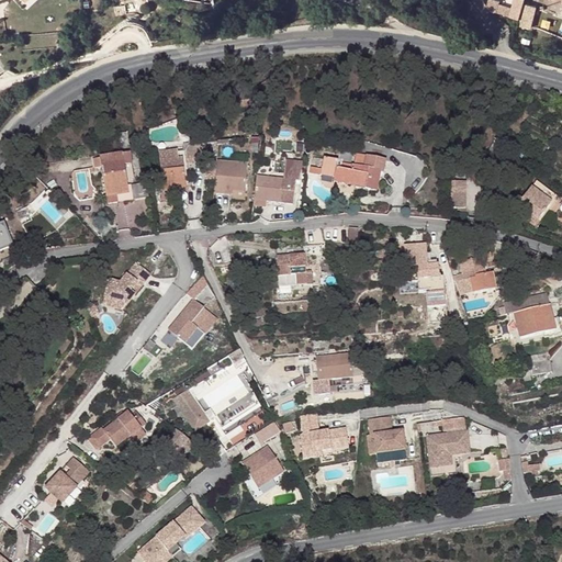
[(536,9),(527,7),(521,27),(529,31),(536,9)]
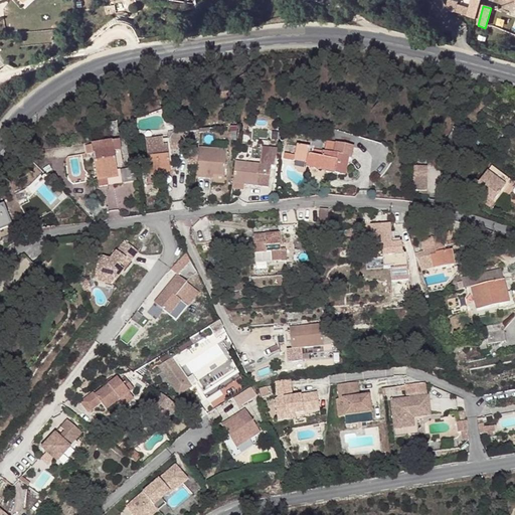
[(468,15),(476,17),(478,10),(470,8),(468,15)]
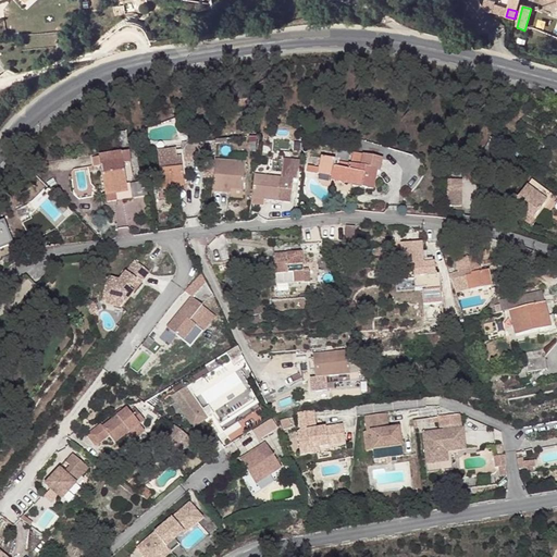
[(126,132),(119,133),(121,149),(130,147),(126,132)]
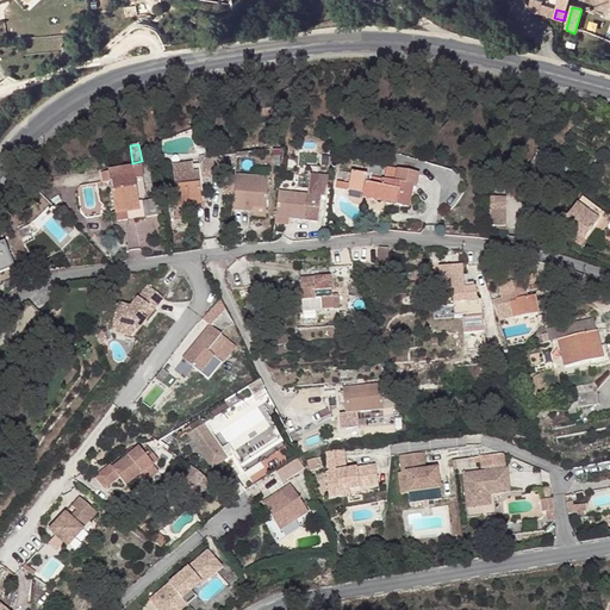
[(180,210),(192,209),(191,204),(203,201),(206,201),(201,165),(174,168),(180,210)]
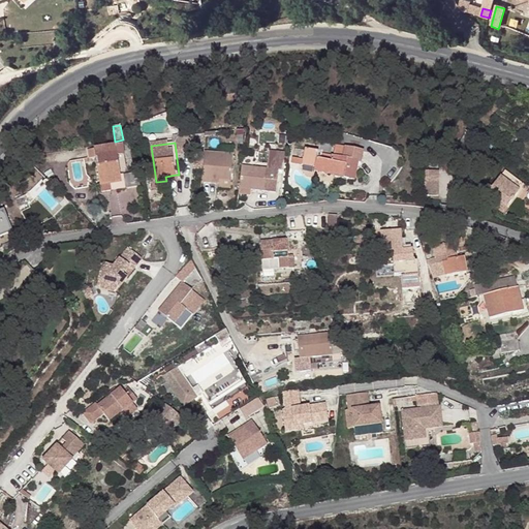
[(100,185),(110,184),(112,183),(112,180),(121,178),(117,155),(124,154),(123,145),(87,151),(89,159),(95,158),(100,185)]
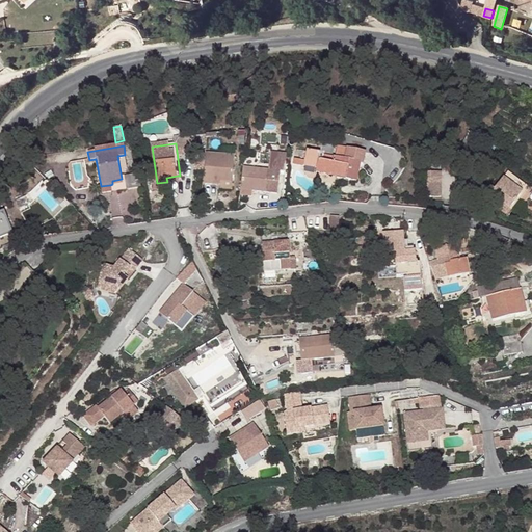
[(333,162),(319,160),(318,159),(316,168),(315,173),(331,176),(333,173),(345,176),(345,179),(355,181),(360,163),(362,163),(365,152),(338,145),(335,157),(334,157),(333,162)]
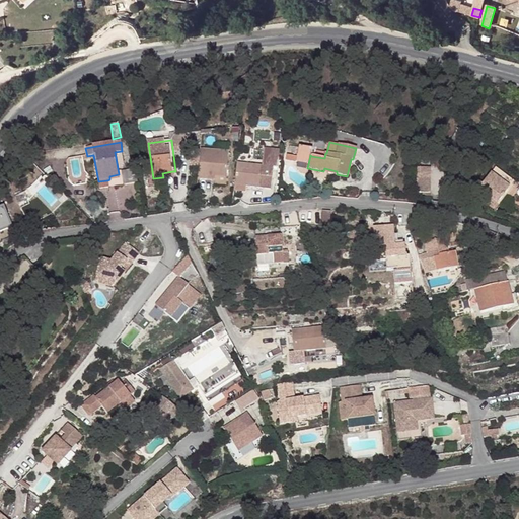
[(296,161),(308,164),(310,155),(311,156),(312,149),(299,146),(296,161)]
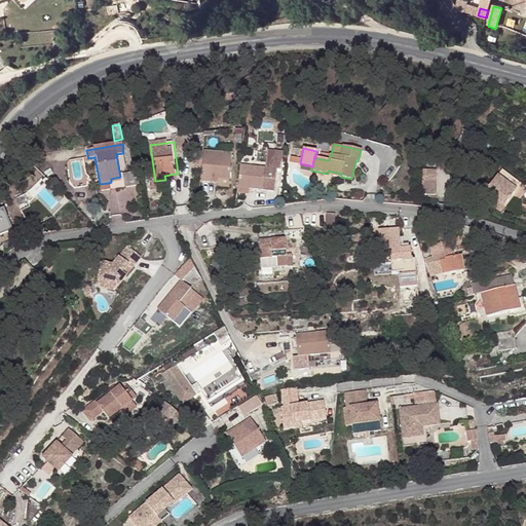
[(232,154),(203,151),(201,181),(218,183),(218,180),(230,181),(232,154)]
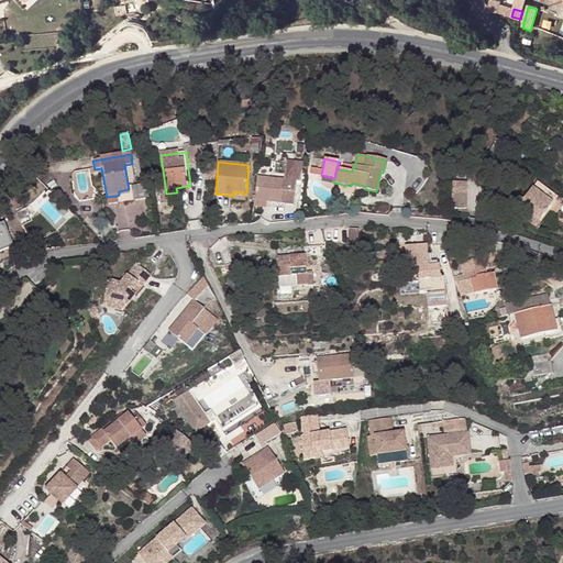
[(526,185),(505,175),(500,183),(521,194),(526,185)]
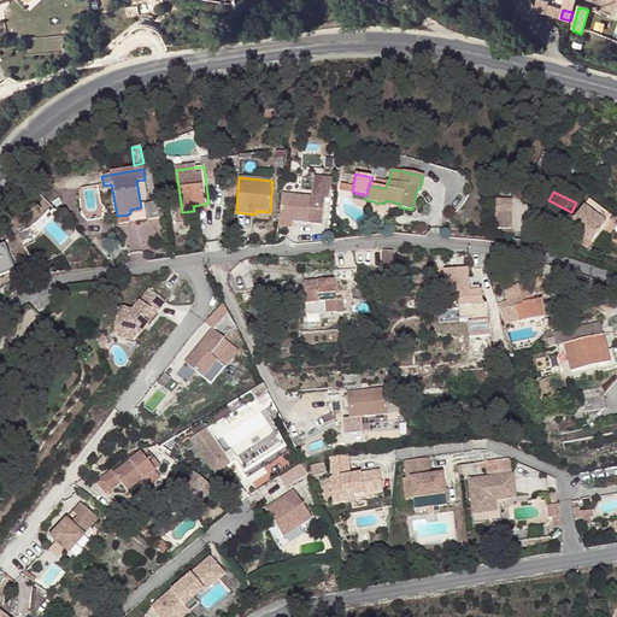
[(312,197),(282,193),(278,218),(309,223),(312,197)]
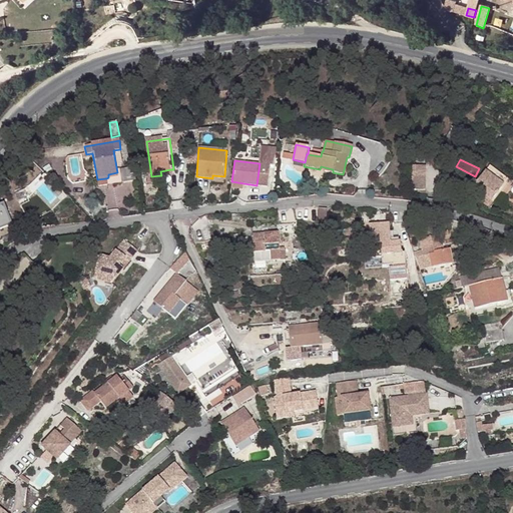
[(482,194),(491,201),(494,203),(498,196),(496,194),(497,192),(504,196),(512,182),(512,181),(488,164),(477,181),(474,179),(467,189),(479,198),(482,194)]
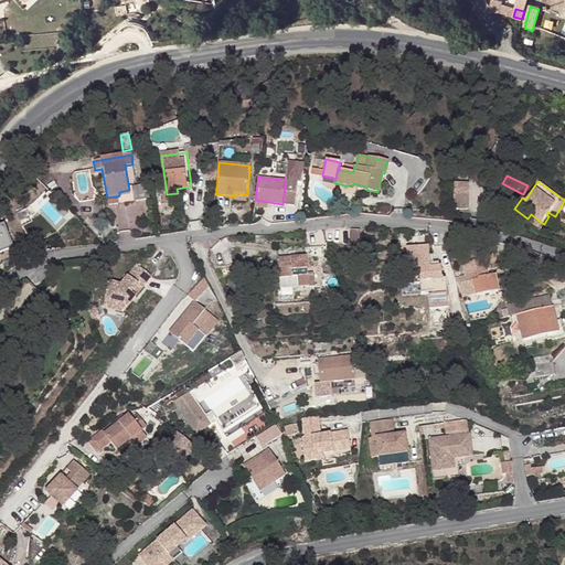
[(468,185),(455,184),(452,211),(467,212),(468,185)]
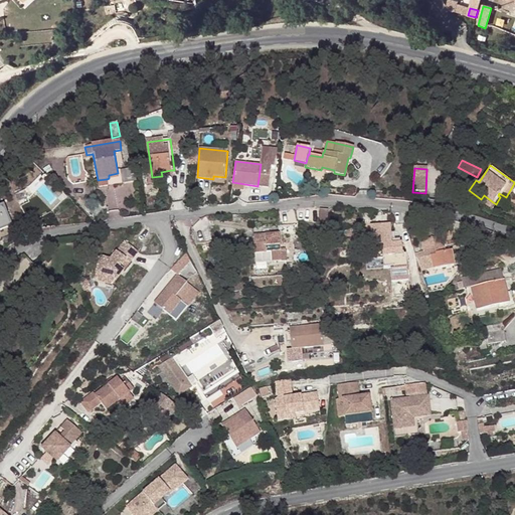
[(24,192),(14,197),(17,203),(28,198),(24,192)]
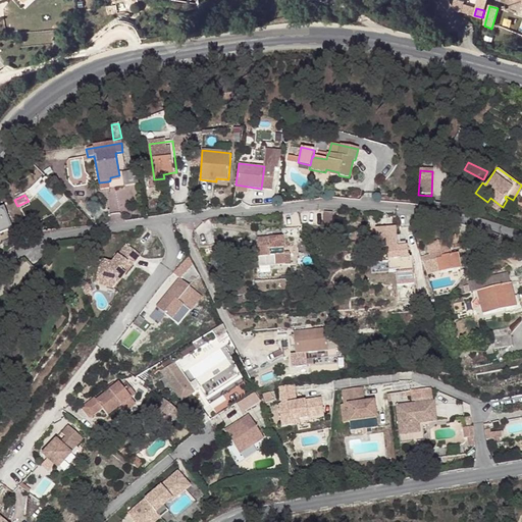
[(497,209),(500,205),(490,198),(487,202),(497,209)]
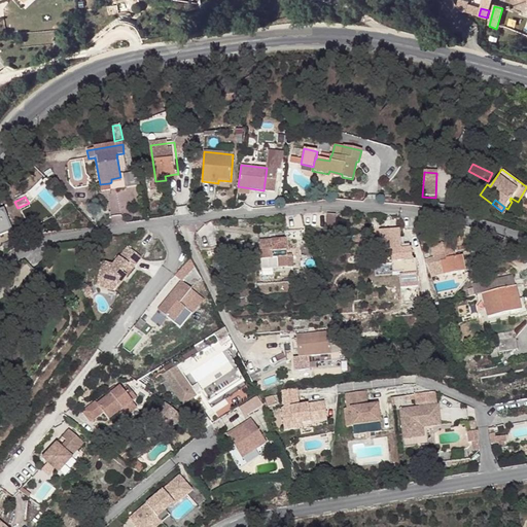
[(3,211),(0,212),(0,236),(11,232),(3,211)]
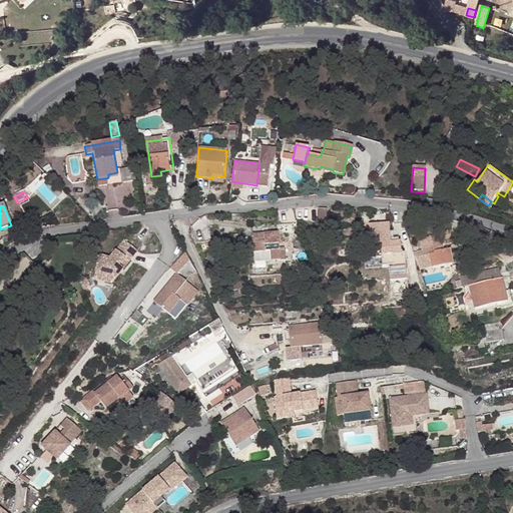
[(325,207),(317,207),(316,220),(324,221),(325,207)]
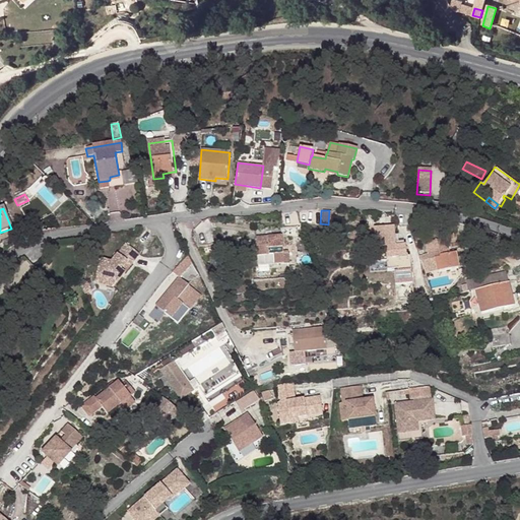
[(396,246),(395,235),(391,235),(390,226),(374,228),(375,248),(372,248),(372,261),(386,260),(387,270),(397,269),(397,272),(410,272),(410,258),(406,258),(405,246),(396,246)]
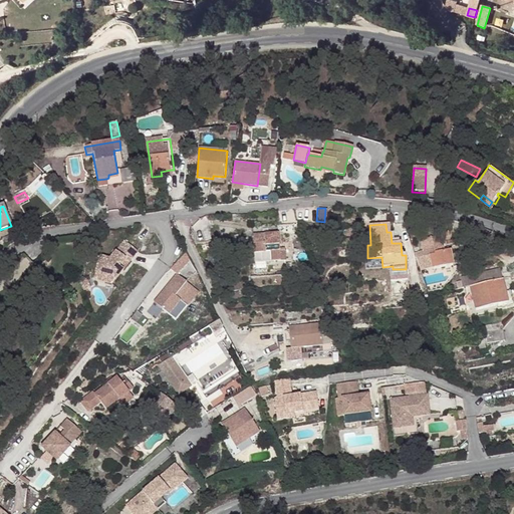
[(210,229),(194,231),(196,243),(215,240),(214,234),(210,234),(210,229)]
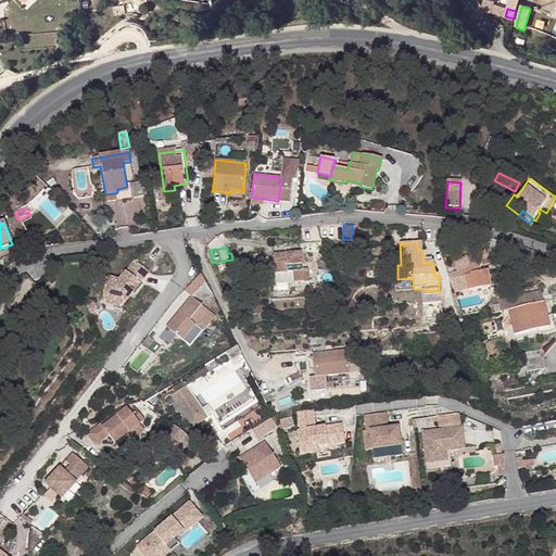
[(301,253),(274,255),(276,283),(308,281),(308,272),(302,272),(301,253)]
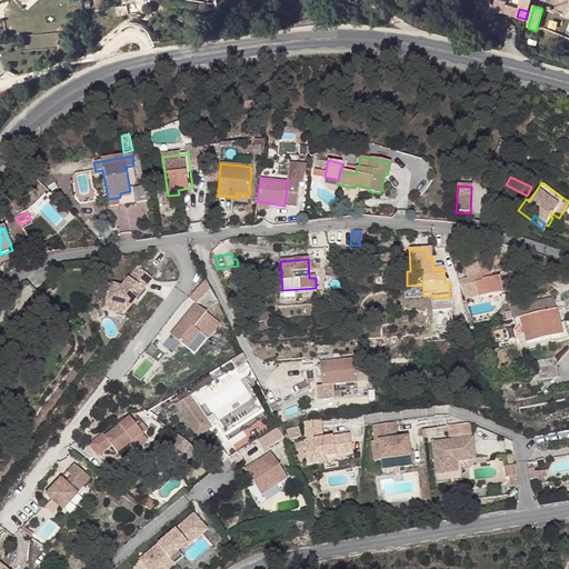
[(488,261),(466,266),(469,285),(460,286),(463,298),(478,295),(478,298),(501,293),(498,278),(491,278),(488,261)]
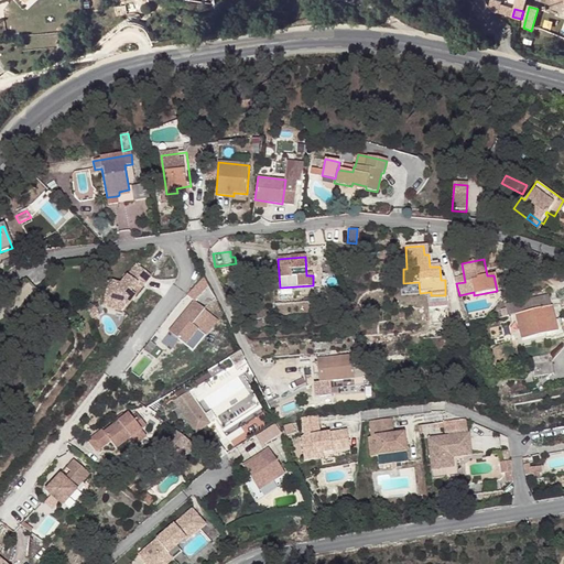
[(119,285),(108,282),(102,300),(116,304),(115,311),(120,313),(150,279),(136,267),(119,285)]
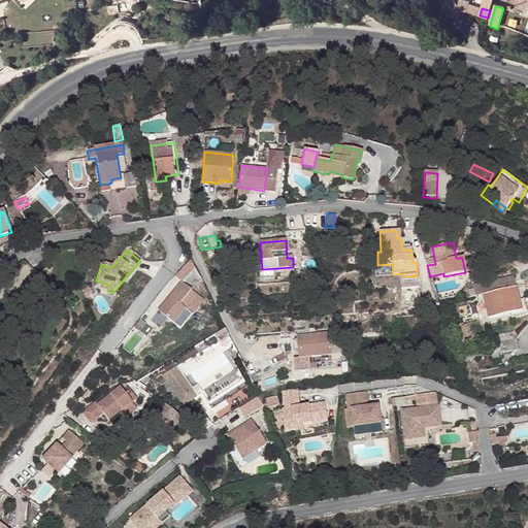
[(192,261),(174,273),(180,282),(198,270),(192,261)]
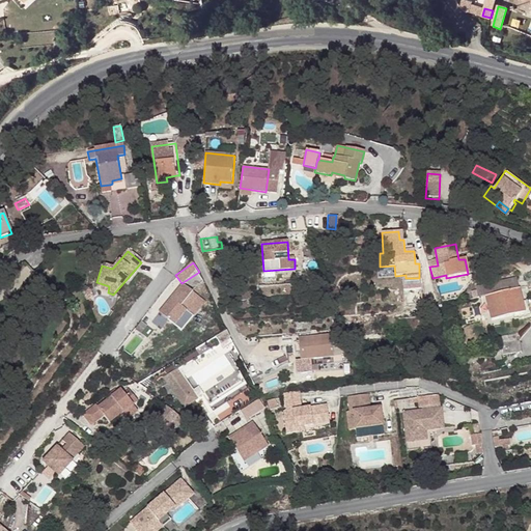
[(477,297),(486,295),(518,288),(515,277),(475,286),(477,297)]
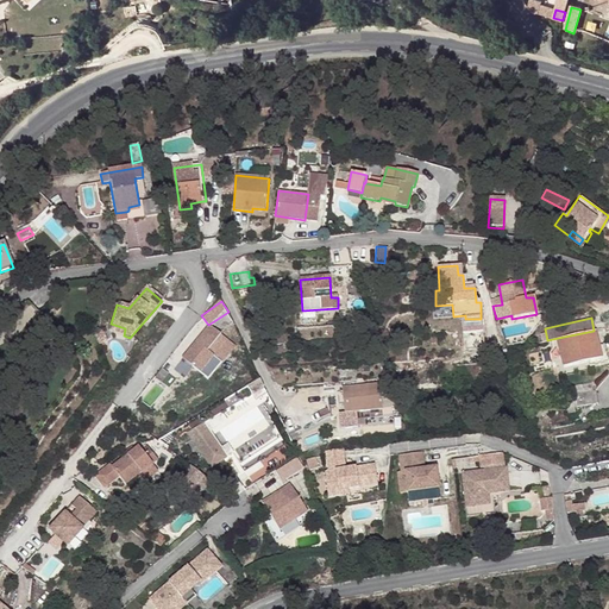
[(125,328),(111,324),(108,331),(124,336),(125,328)]
